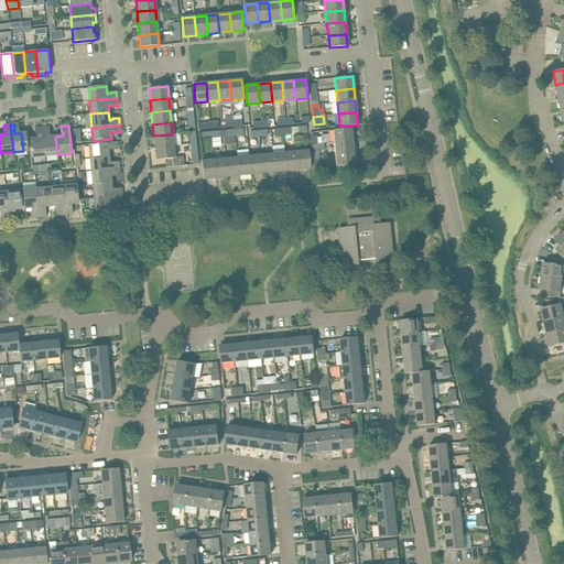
[(49,127),(41,128),(44,156),(57,154),(55,137),(49,137),(49,133),(50,133),(49,127)]
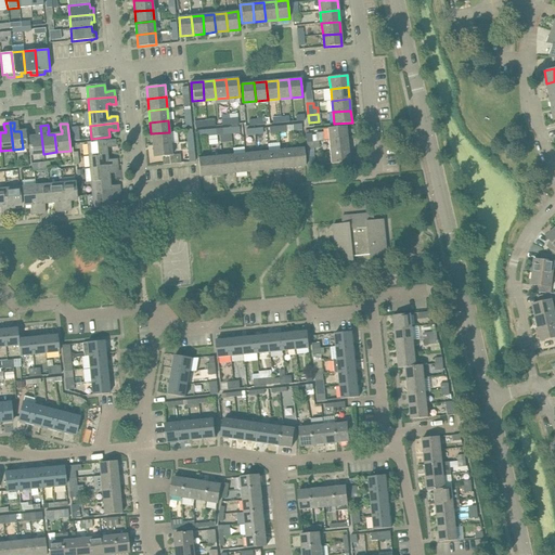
[(43,154),(40,126),(35,127),(35,132),(36,132),(36,136),(28,137),(30,155),(43,154)]
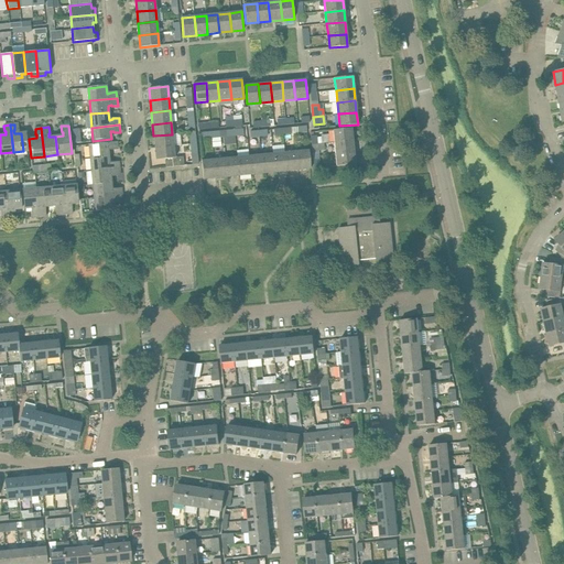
[(334,142),(353,141),(351,128),(333,130),(334,142)]
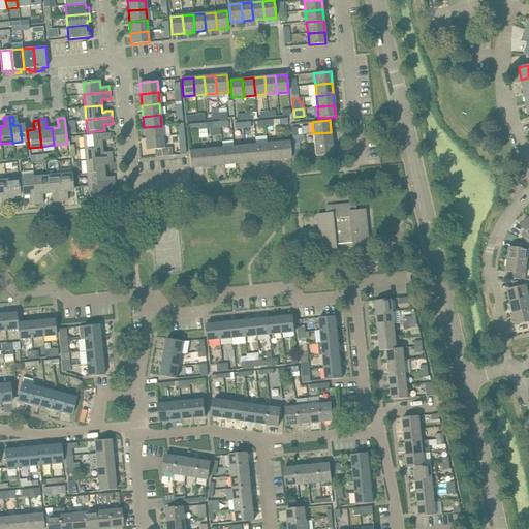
[(162,137),(161,126),(144,127),(145,138),(162,137)]
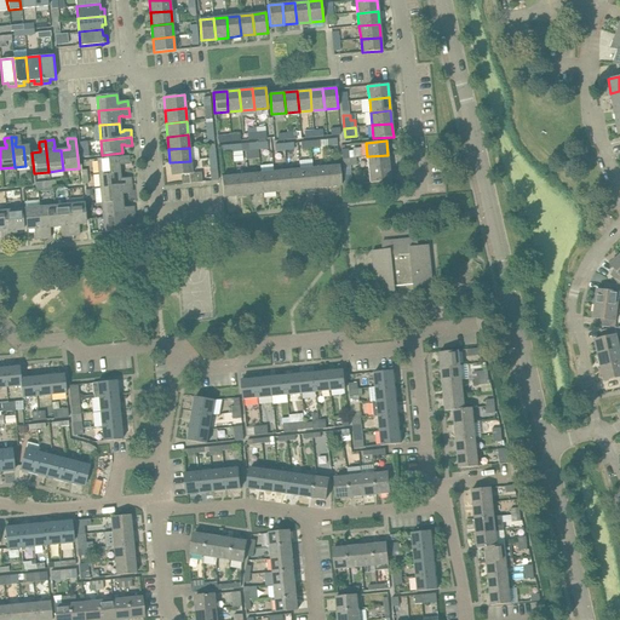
[(242,150),(233,151),(233,161),(242,161),(242,150)]
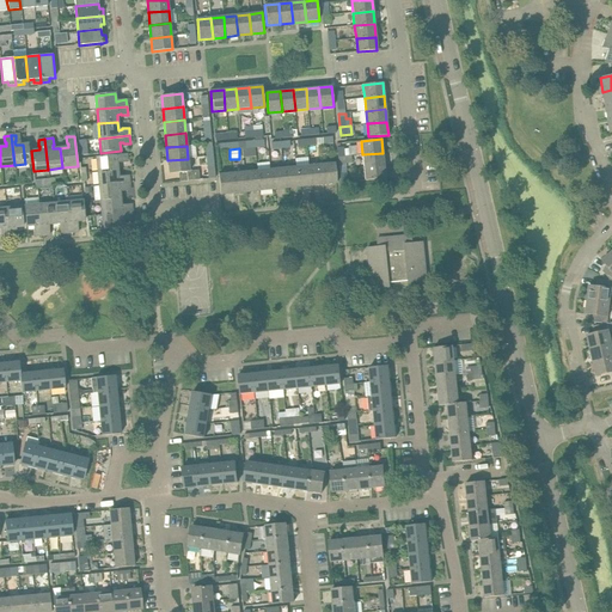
[(384,165),(383,153),(362,154),(363,167),(384,165)]
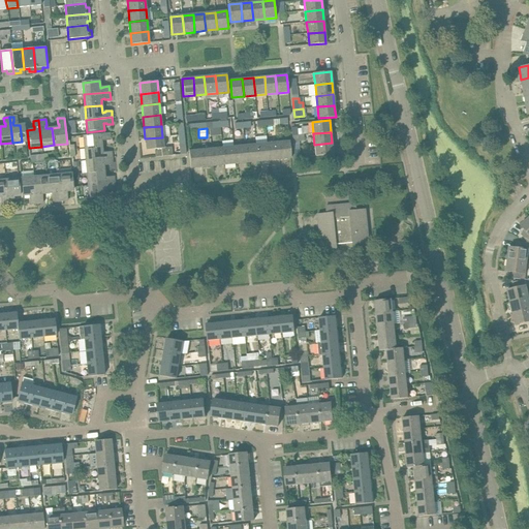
[(85,148),(101,147),(101,141),(104,139),(104,141),(110,139),(110,133),(83,135),(85,148)]
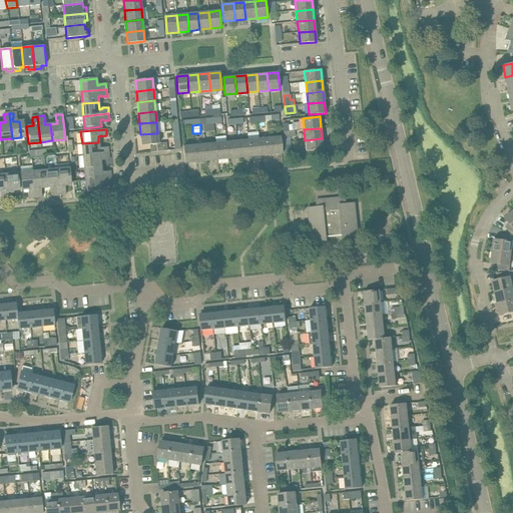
[(157,133),(140,134),(142,145),(150,144),(150,152),(167,150),(166,142),(158,143),(157,133)]
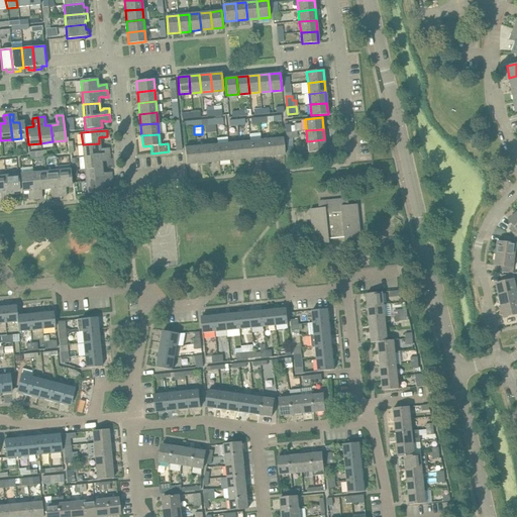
[(283,137),(272,139),(274,156),(285,154),(283,137)]
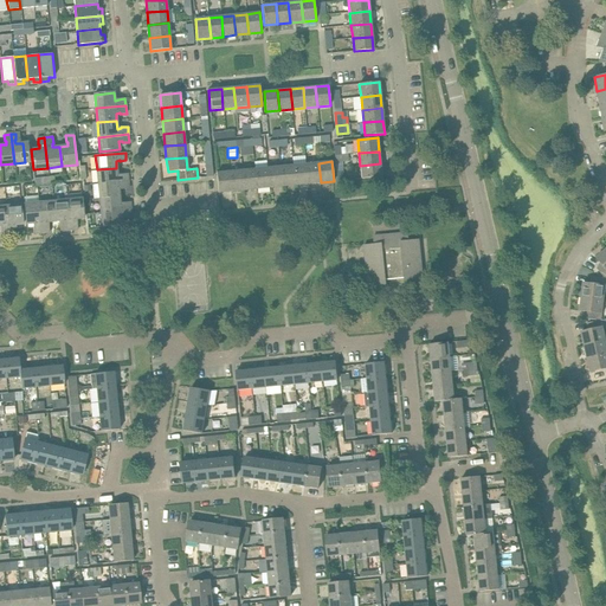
[(318,163),(305,165),(308,184),(321,182),(318,163)]
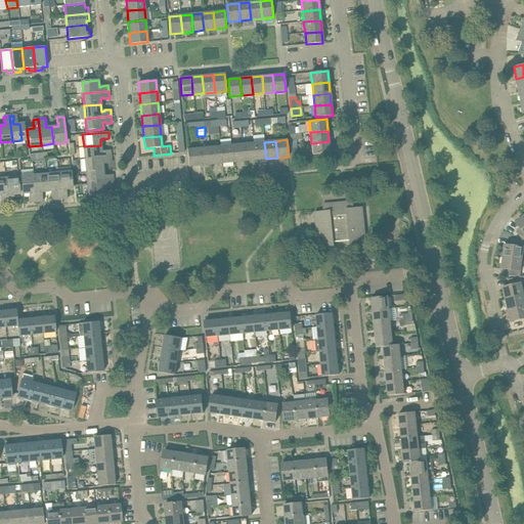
[(329,141),(311,143),(312,155),(330,153),(329,141)]
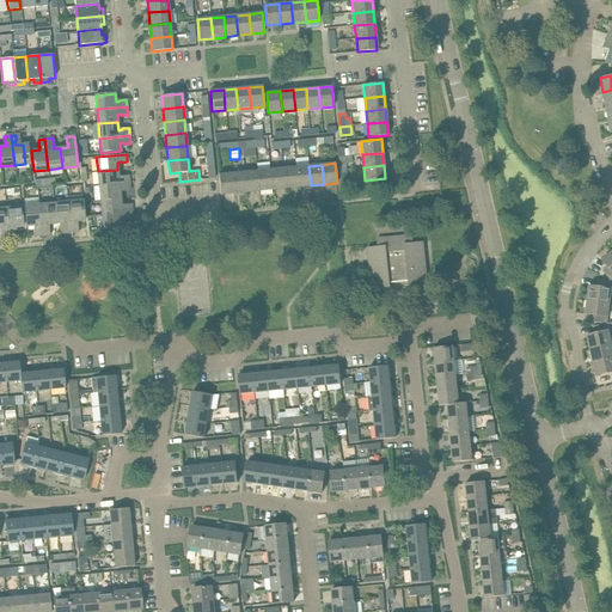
[(311,185),(308,166),(297,167),(298,187),(311,185)]
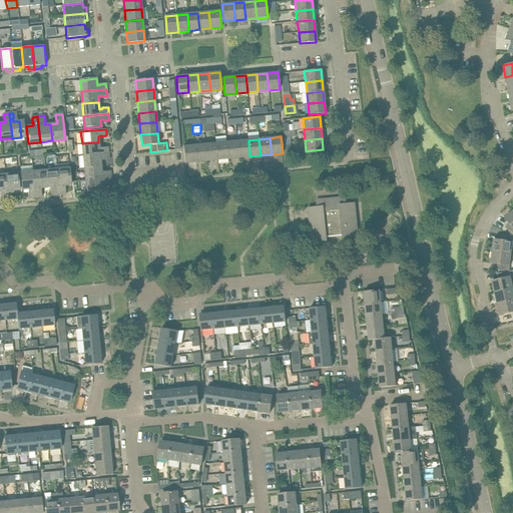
[(249,156),(248,140),(237,141),(238,158),(249,156)]
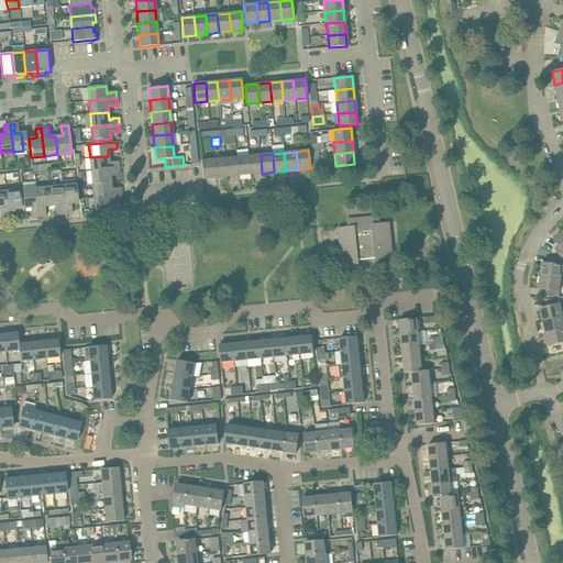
[(261,155),(249,156),(250,175),(262,174),(261,155)]
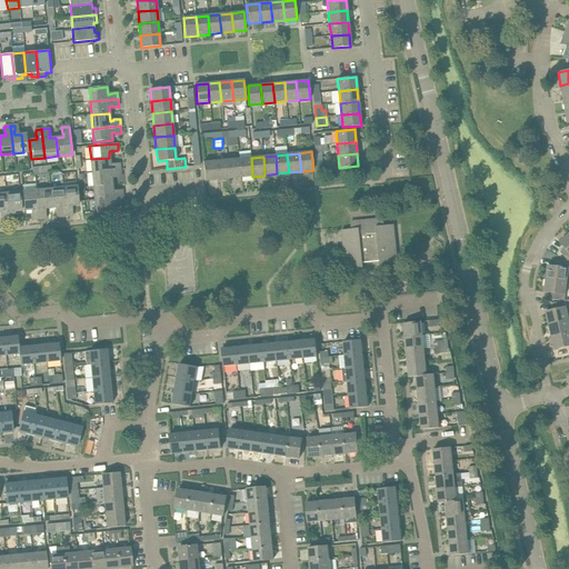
[(109,158),(91,159),(92,172),(120,170),(120,163),(113,163),(113,165),(110,165),(109,158)]
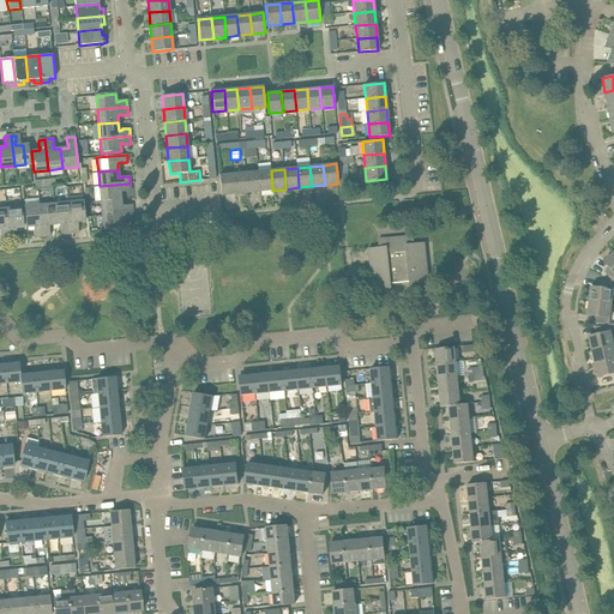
[(272,191),(271,170),(258,172),(260,192),(272,191)]
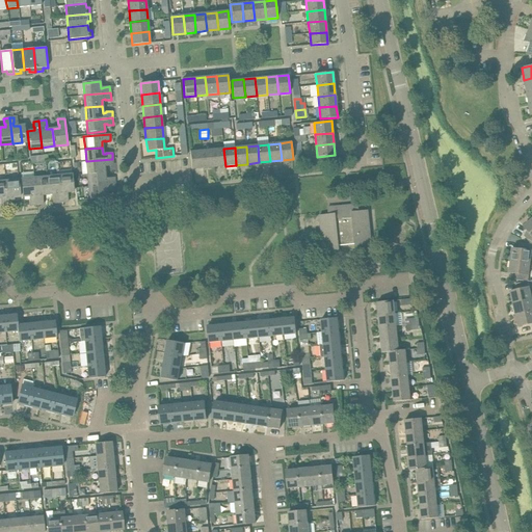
[(225,166),(223,149),(212,150),(214,167),(225,166)]
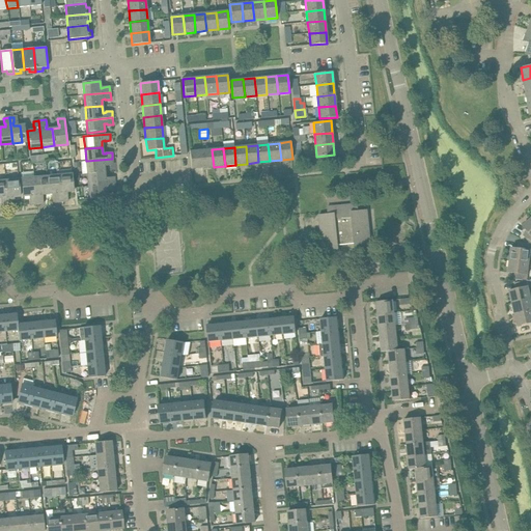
[(212,149),(201,150),(202,168),(214,167),(212,149)]
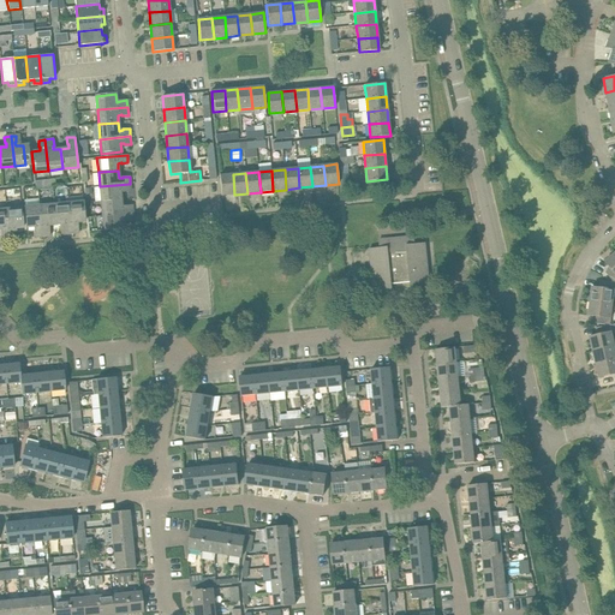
[(234,195),(233,174),(220,175),(221,196),(234,195)]
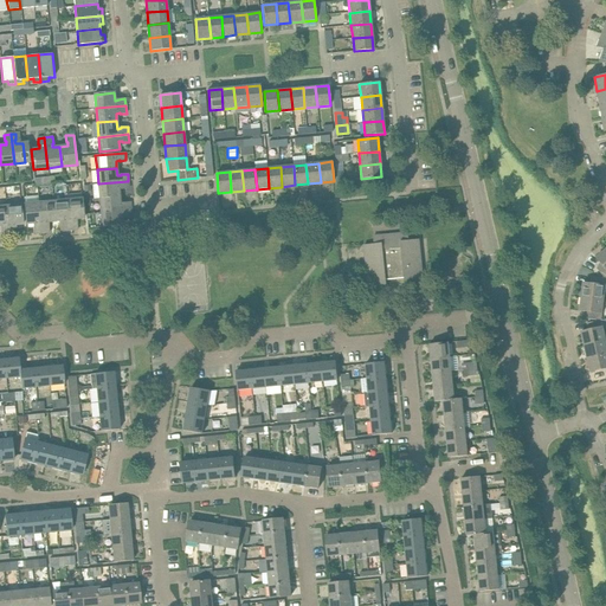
[(128,181),(98,184),(100,199),(118,197),(118,188),(122,188),(122,189),(129,188),(128,181)]
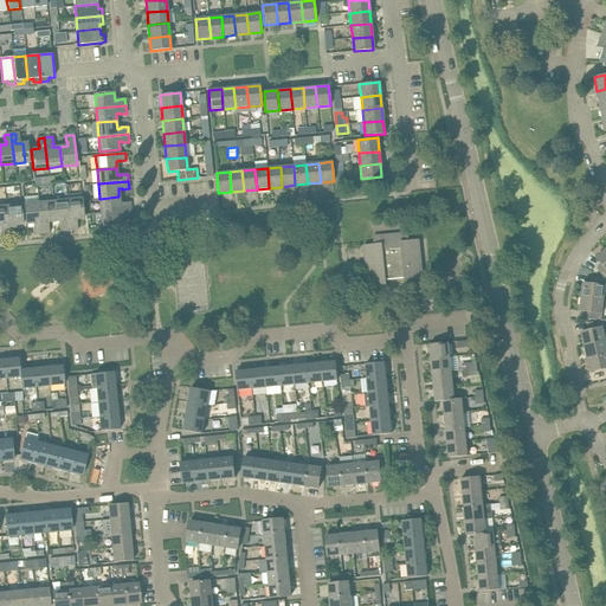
[(120,204),(118,197),(100,199),(101,213),(130,210),(130,202),(123,202),(123,204),(120,204)]
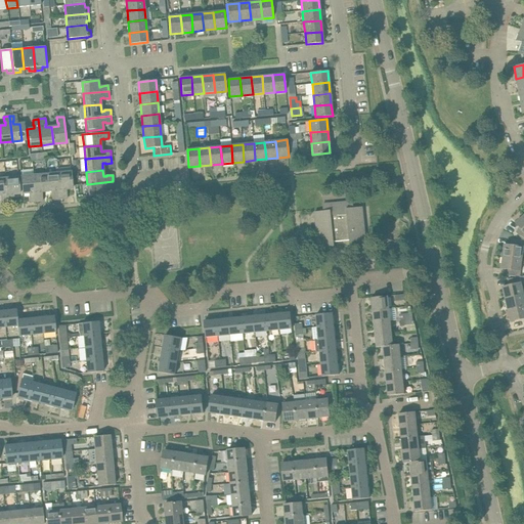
[(71,172),(57,173),(60,199),(67,199),(67,192),(66,192),(66,189),(73,188),(71,172)]
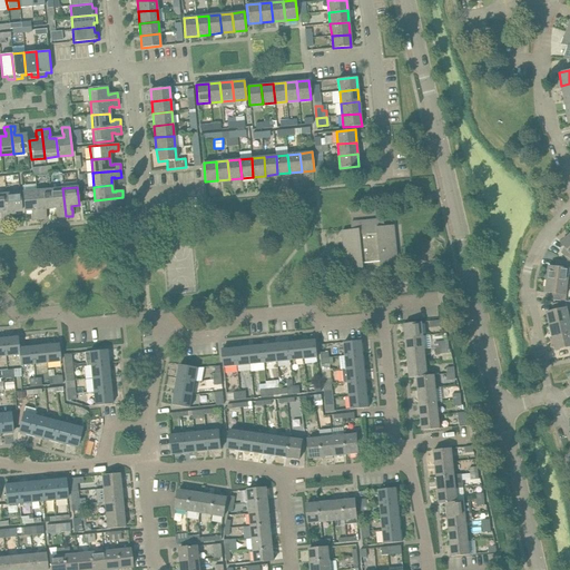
[(62,188),(50,189),(51,208),(59,207),(59,210),(58,210),(59,217),(66,216),(62,188)]
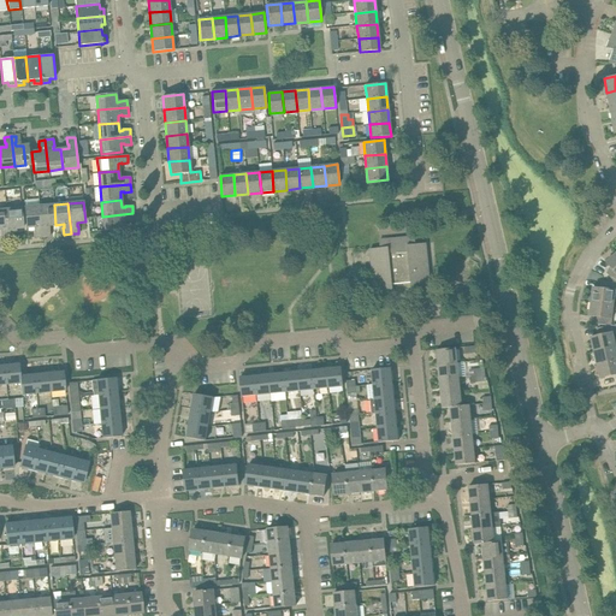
[(54,205),(39,206),(42,237),(51,236),(49,229),(48,230),(48,225),(55,225),(54,205)]
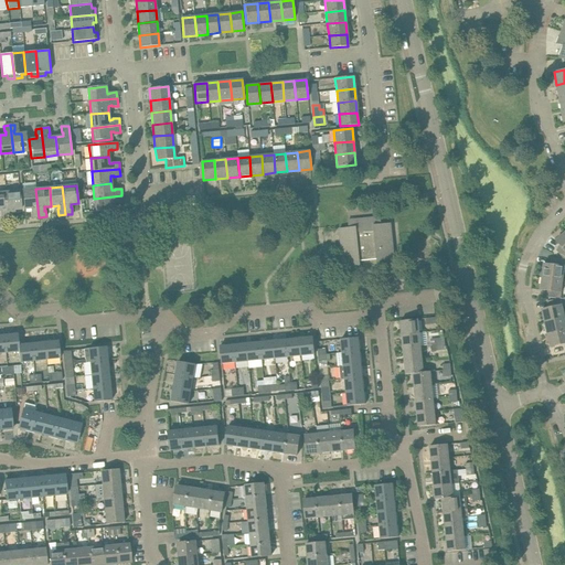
[(39,217),(35,189),(22,190),(24,209),(32,208),(32,212),(31,212),(32,217),(39,217)]
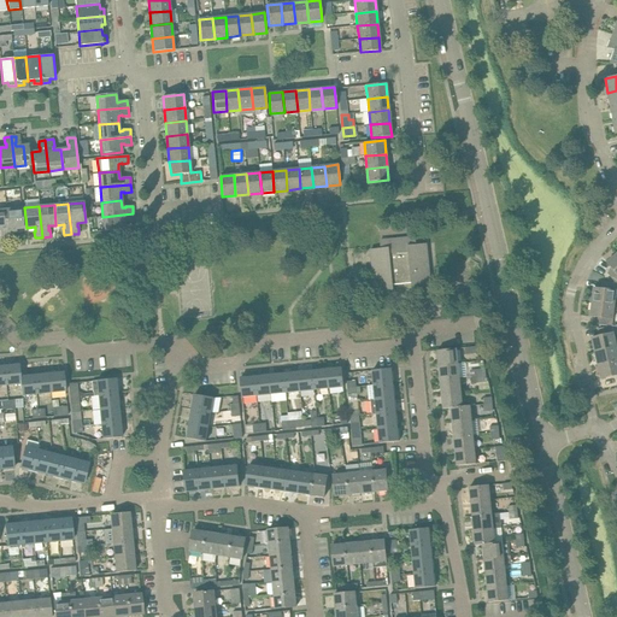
[(21,209),(6,210),(9,241),(17,240),(17,233),(16,233),(15,229),(23,228),(21,209)]
